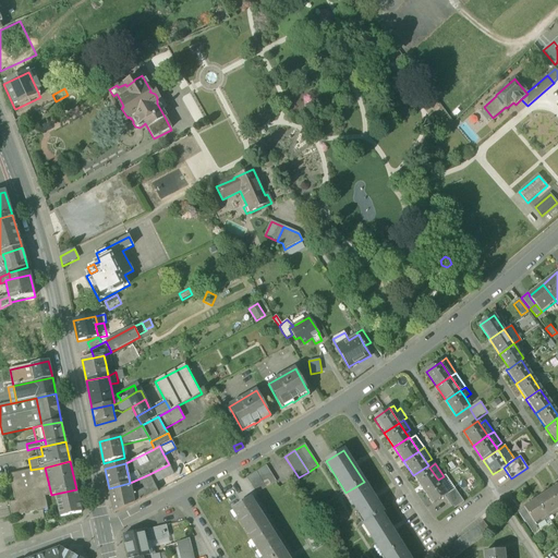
[(149,474),(154,483),(156,483),(173,474),(169,464),(149,474)]
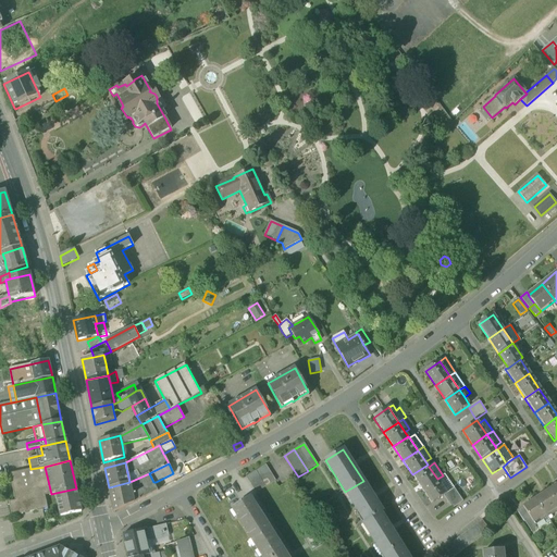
[(412,474),(422,489),(437,479),(429,467),(428,465),(412,474)]
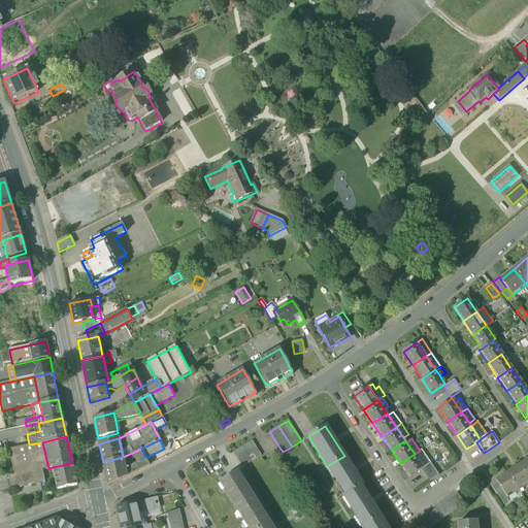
[(252,441),(242,447),(252,462),(261,456),(252,441)]
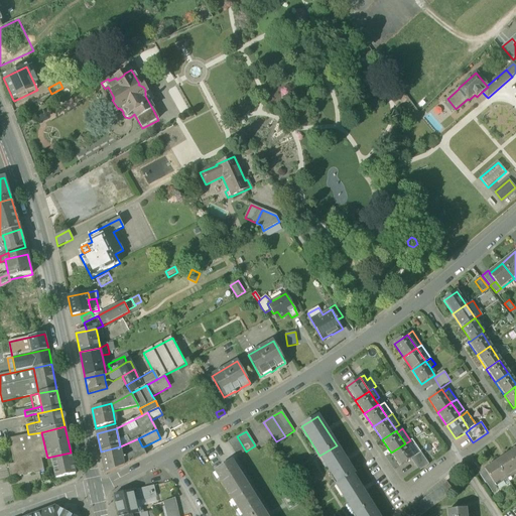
[(7,466),(10,478),(44,471),(41,459),(47,458),(41,432),(28,434),(8,439),(14,464),(7,466)]
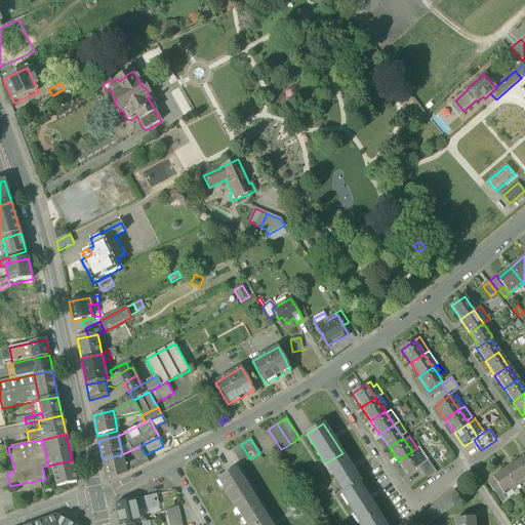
[(241,466),(250,459),(241,444),(232,450),(241,466)]
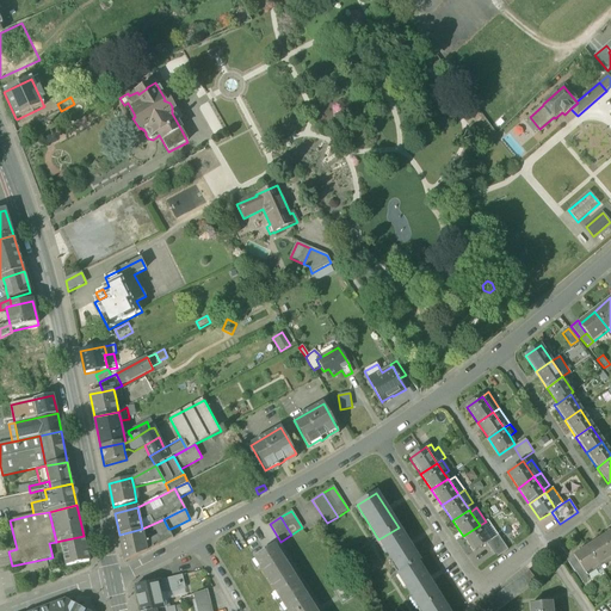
[(146,543),(147,551),(173,538),(168,529),(164,519),(153,524),(155,530),(159,536),(146,543)]
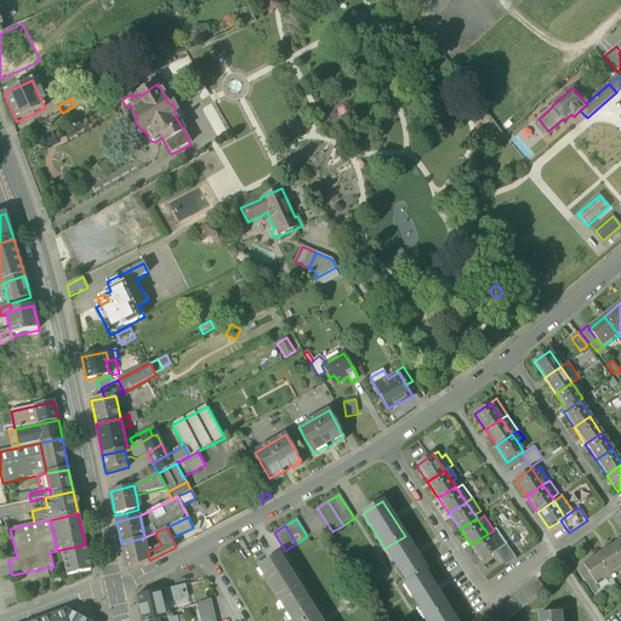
[(496,529),(488,535),(499,551),(506,545),(496,529)]
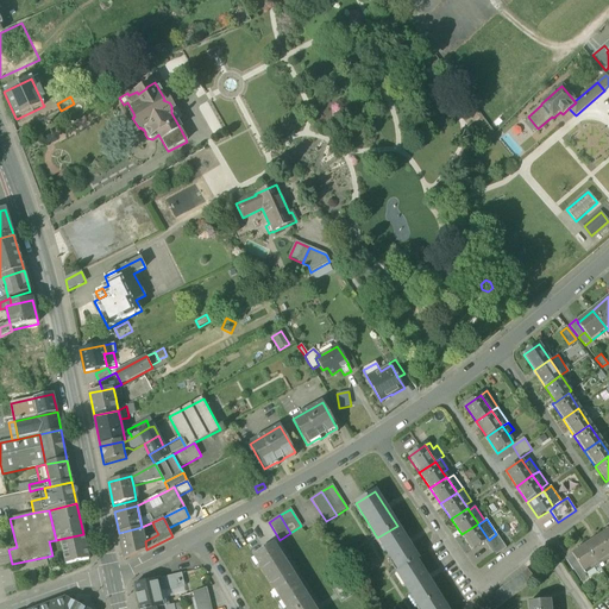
[(142,527),(143,533),(146,533),(155,528),(152,522),(142,527)]
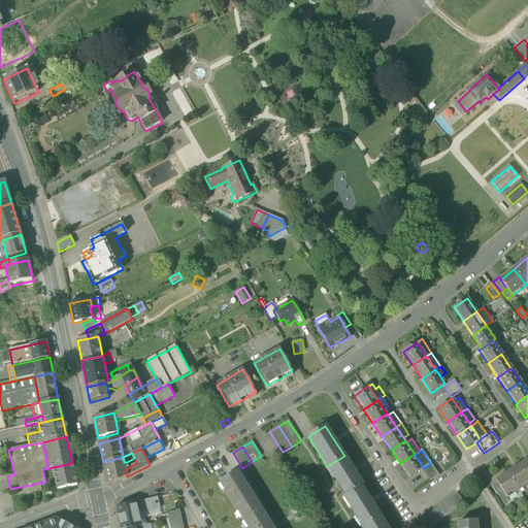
[(421,470),(424,468),(415,455),(415,454),(400,463),(409,477),(421,470)]
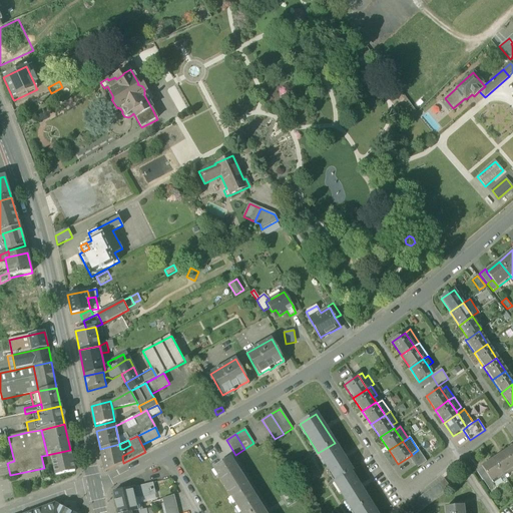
[(353,472),(335,443),(318,453),(336,482),(351,473),(353,472)]
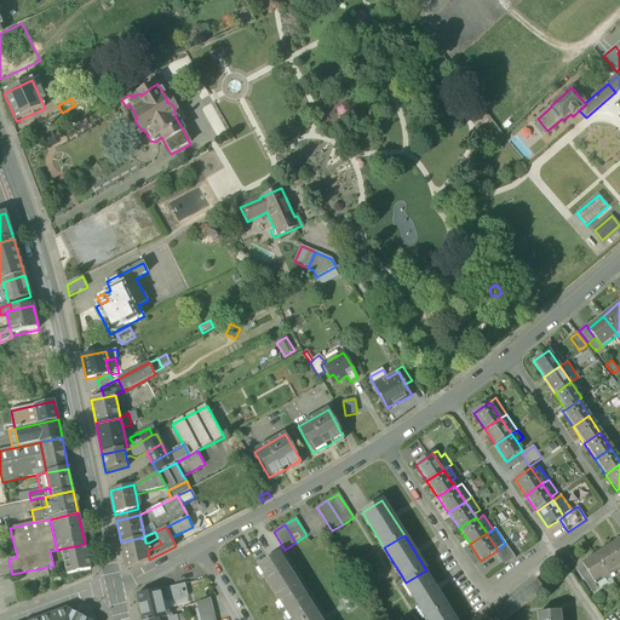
[(121,543),(127,570),(149,560),(148,551),(145,543),(144,537),(121,543)]
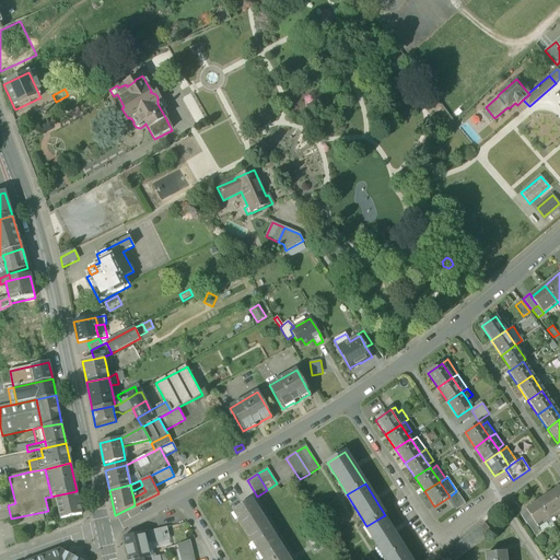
[(559,486),(550,493),(559,509),(559,486)]
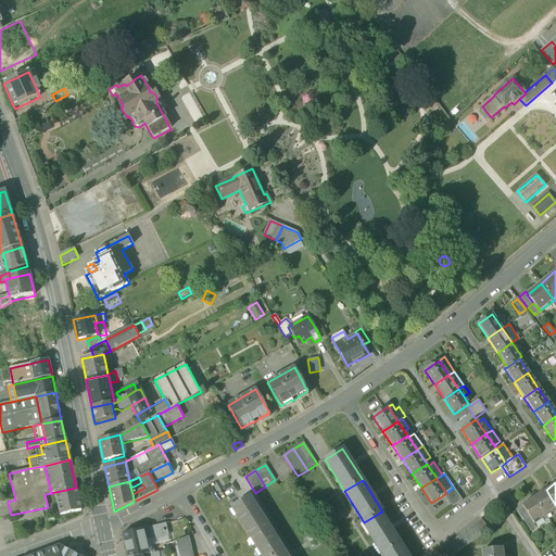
[(55,492),(61,516),(81,512),(76,488),(55,492)]
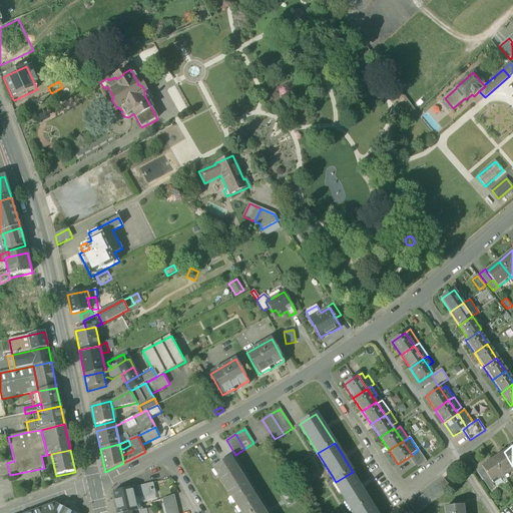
[(409,457),(417,469),(427,462),(418,450),(412,455),(409,457)]
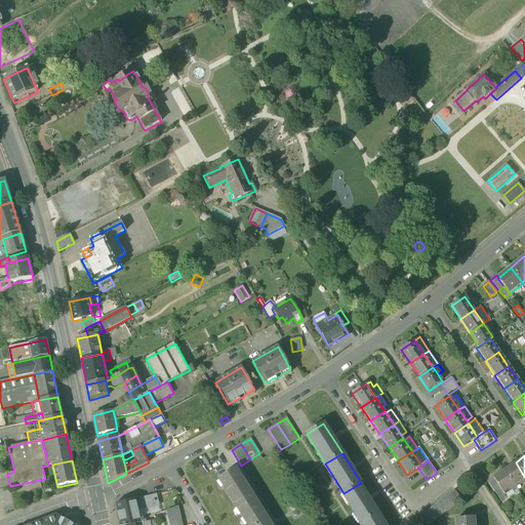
[(524,480),(524,477),(516,462),(505,470),(515,485),(521,481),(522,483),(524,480)]
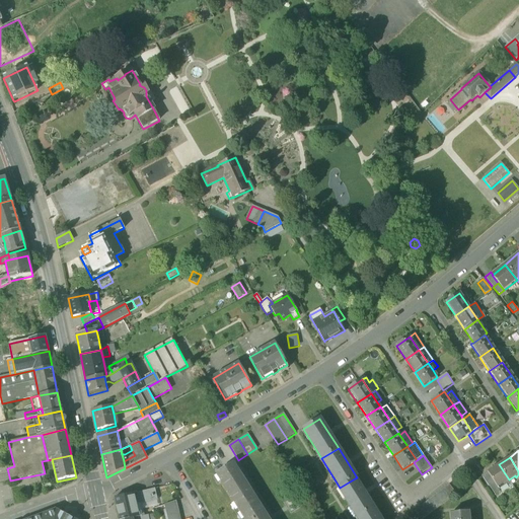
[(216,474),(239,512),(256,501),(233,464),(216,474)]
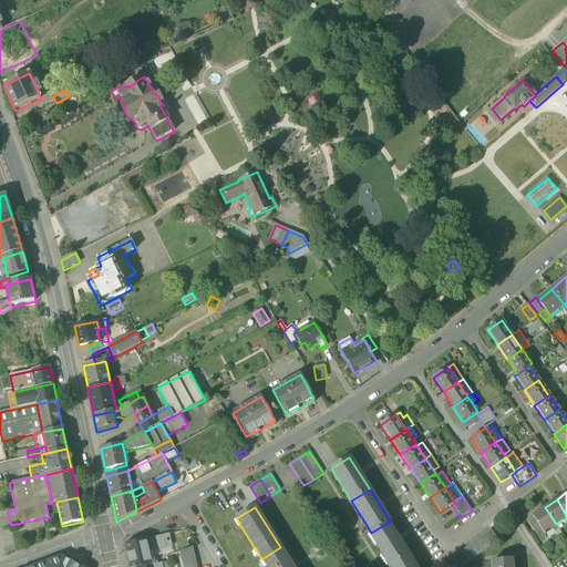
[(557,526),(556,524),(545,507),(532,516),(533,516),(539,527),(543,533),(544,532),(550,527),(552,529),(557,526)]
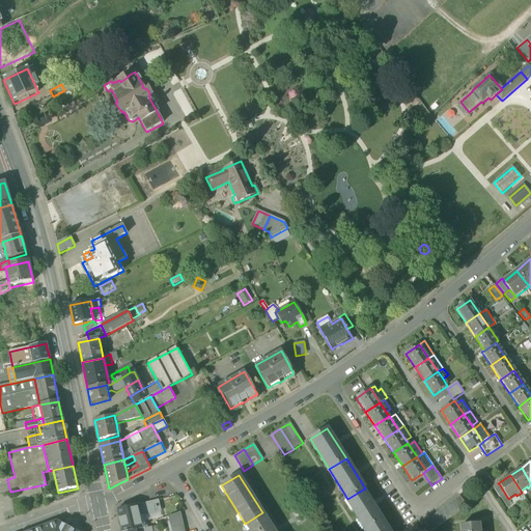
[(508,499),(505,494),(499,483),(493,487),(500,498),(501,497),(507,507),(512,503),(509,498),(508,499)]
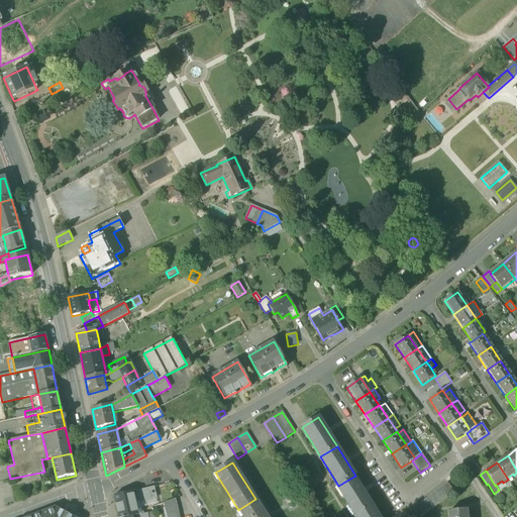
[(379,516),(353,477),(338,486),(336,487),(355,516),(379,516)]
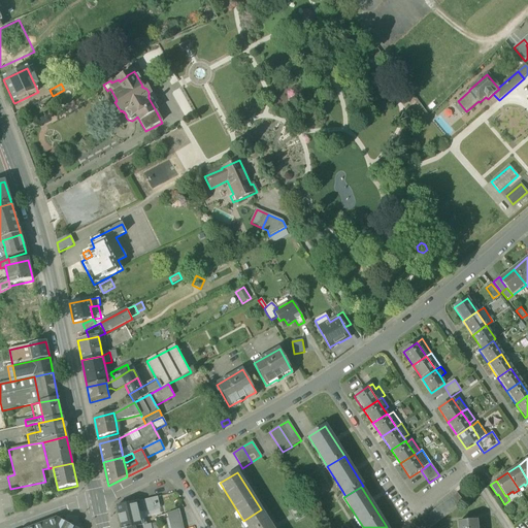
[(151,499),(154,509),(159,508),(160,508),(158,498),(151,499)]
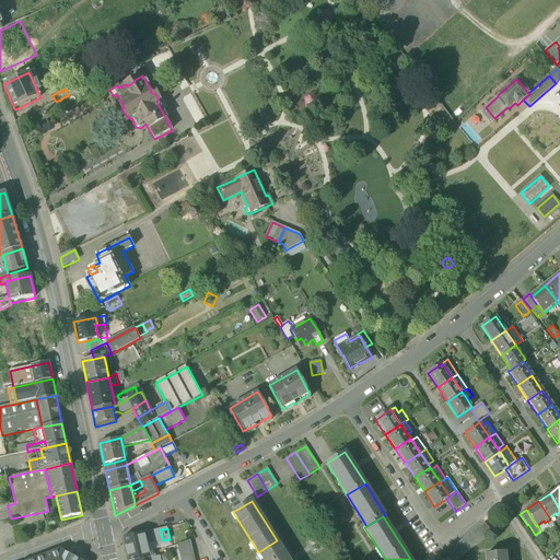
[(160,529),(153,531),(156,541),(163,540),(160,529)]
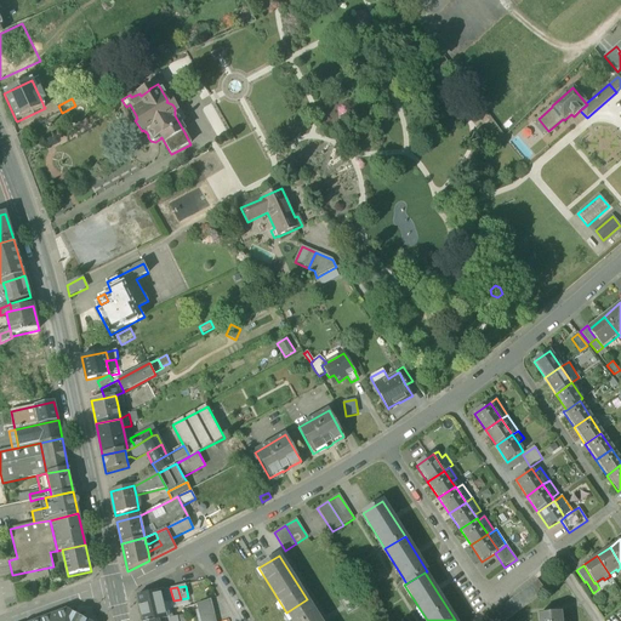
[(166,603),(174,600),(170,588),(163,591),(166,603)]
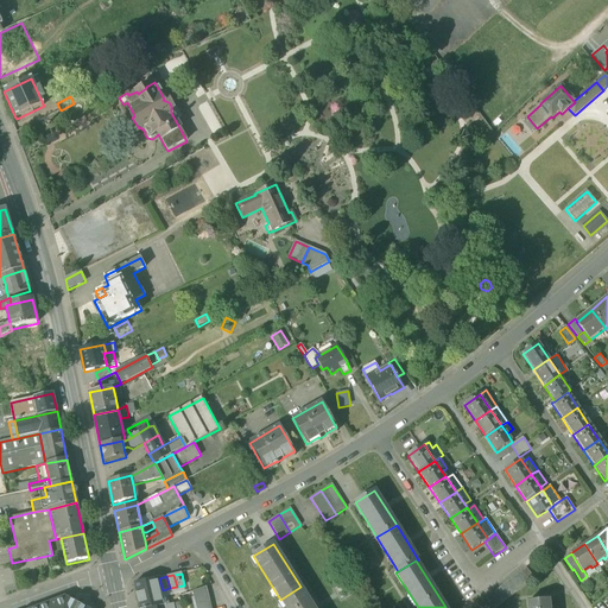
[(133,584),(138,607),(158,607),(165,607),(166,607),(163,590),(159,578),(138,583),(133,584)]
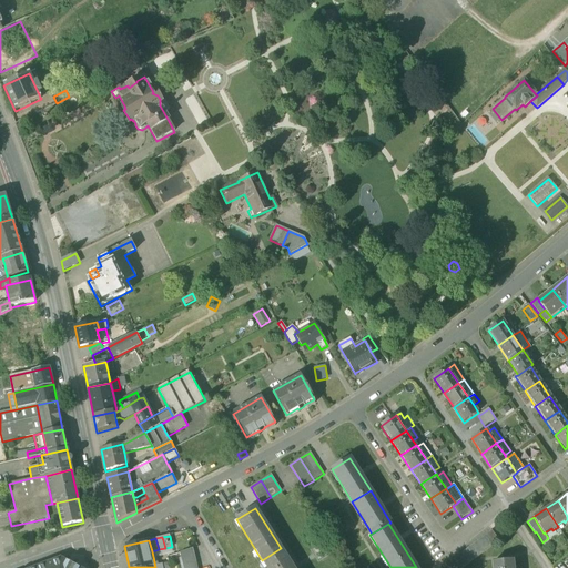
[(321,545),(311,550),(318,561),(327,556),(321,545)]
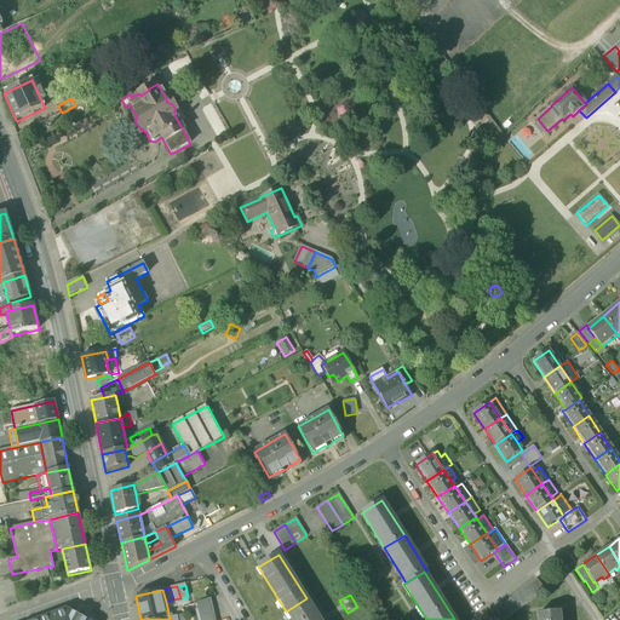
[(189,604),(187,597),(181,598),(173,600),(166,602),(170,619),(173,618),(171,609),(189,604)]
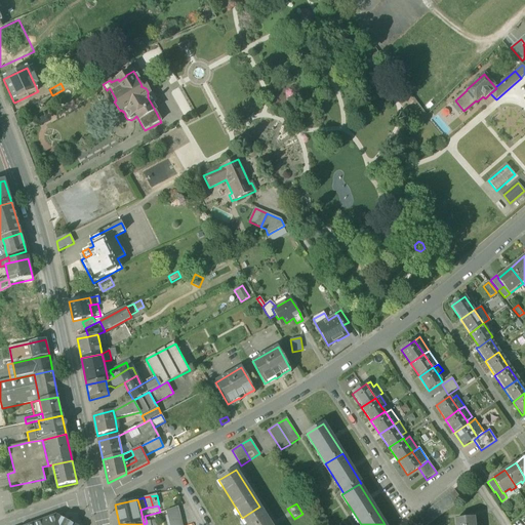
[(242,518),(246,524),(270,524),(259,507),(242,518)]
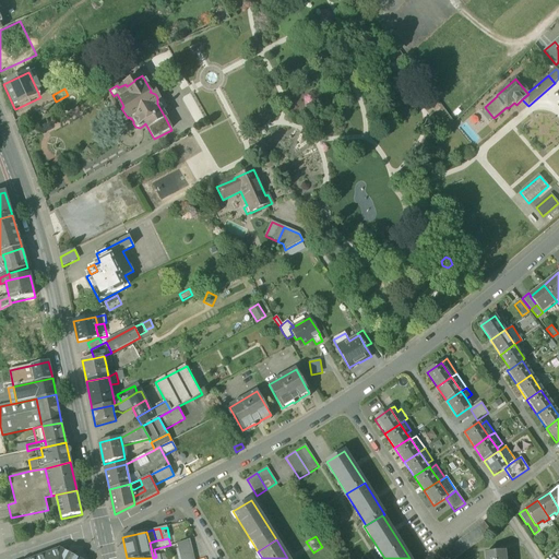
[(179,549),(180,556),(193,552),(190,540),(177,544),(179,549)]
